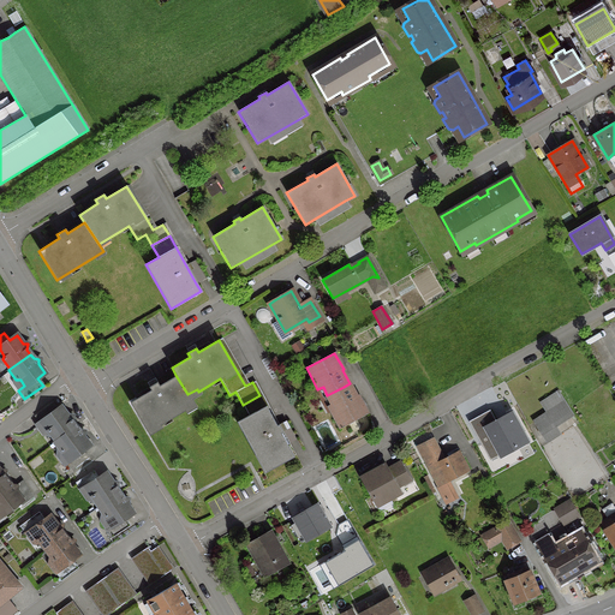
[(192,401),(187,394),(175,375),(159,386),(156,382),(148,387),(150,390),(138,398),(136,399),(130,402),(145,430),(157,423),(160,425),(184,411),(183,407),(192,401)]
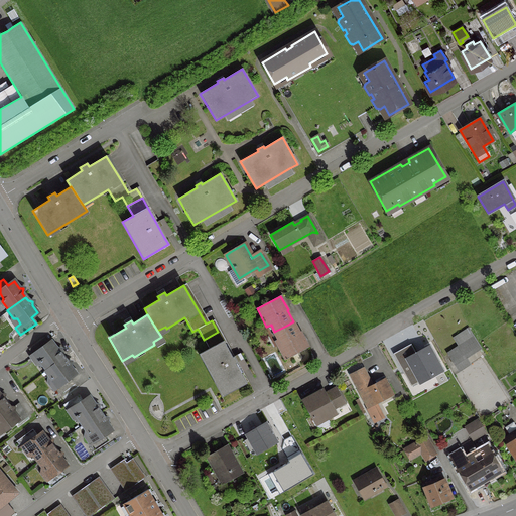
[(278,339),(274,341),(284,359),(307,346),(300,333),(299,333),(293,321),(288,325),(274,332),(278,339)]
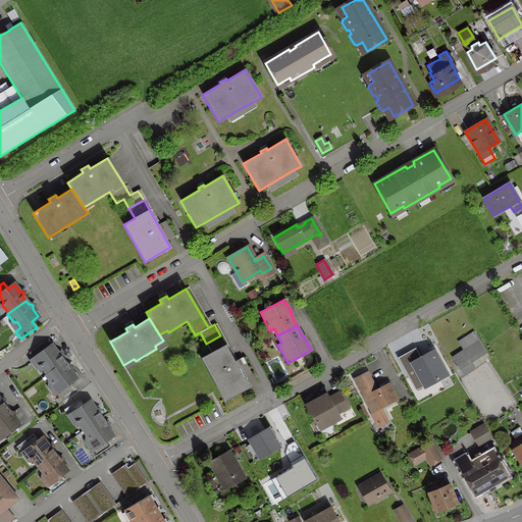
[(209,364),(205,366),(218,389),(222,387),(228,399),(248,387),(243,377),(251,373),(242,357),(235,361),(220,335),(206,344),(211,353),(205,356),(209,364)]
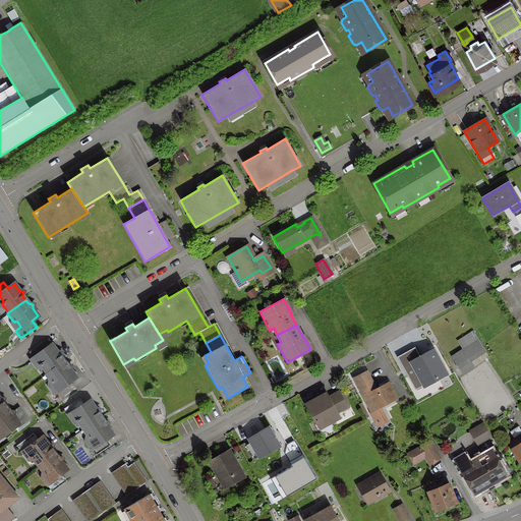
[(41,362),(40,365),(46,373),(63,361),(60,357),(61,352),(56,352),(51,345),(49,347),(44,341),(29,352),(34,359),(35,358),(37,357),(41,362)]
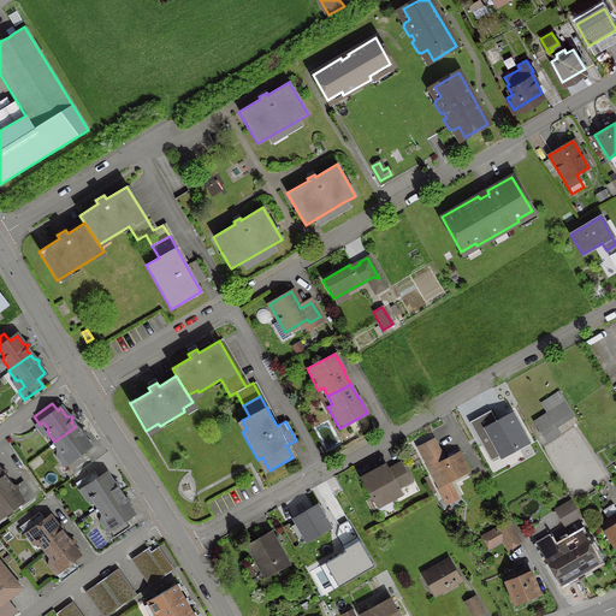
[(568,419),(560,406),(534,422),(542,436),(568,419)]
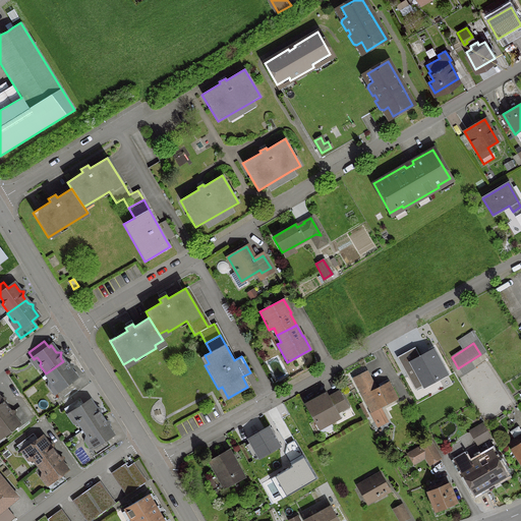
[(435,349),(411,362),(424,387),(448,374),(435,349)]
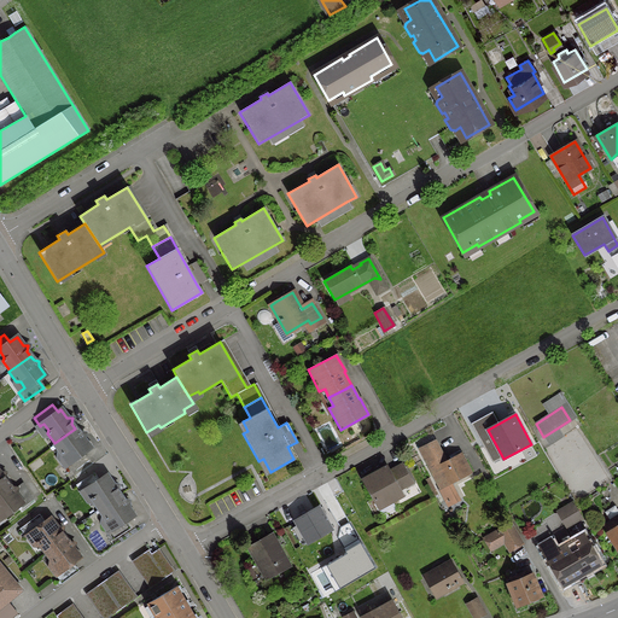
[(83,433),(79,432),(75,429),(54,443),(53,444),(60,454),(65,454),(69,460),(62,466),(69,474),(87,460),(82,453),(89,447),(83,438),(83,433)]
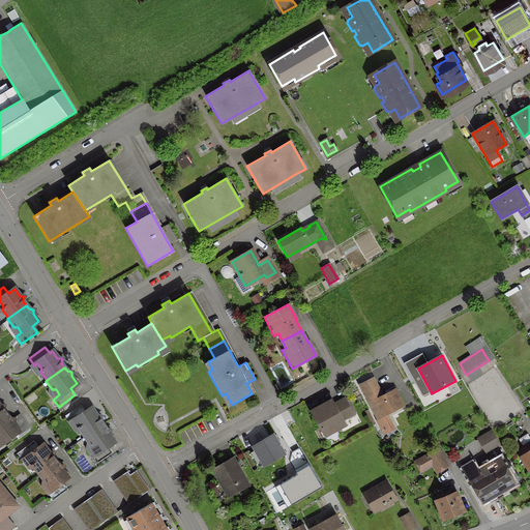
[(358,384),(365,399),(376,419),(377,419),(381,428),(384,433),(392,429),(385,415),(403,405),(394,389),(382,395),(373,377),(358,384)]
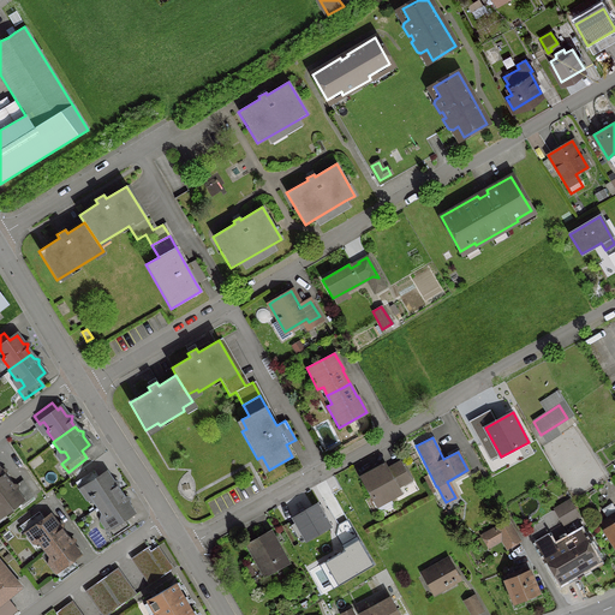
[(383,465),(360,477),(376,506),(399,493),(395,487),(408,479),(399,463),(390,467),(394,473),(389,476),(383,465)]
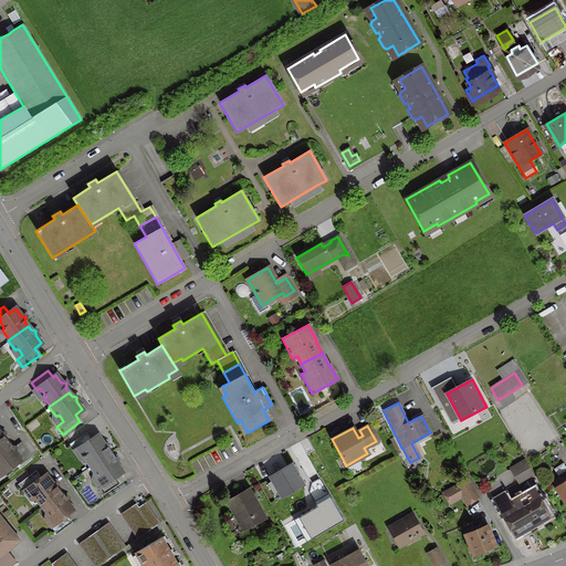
[(74,452),(79,449),(81,448),(84,453),(84,458),(90,467),(109,453),(106,449),(107,444),(103,443),(97,436),(90,440),(85,433),(69,444),(74,452)]
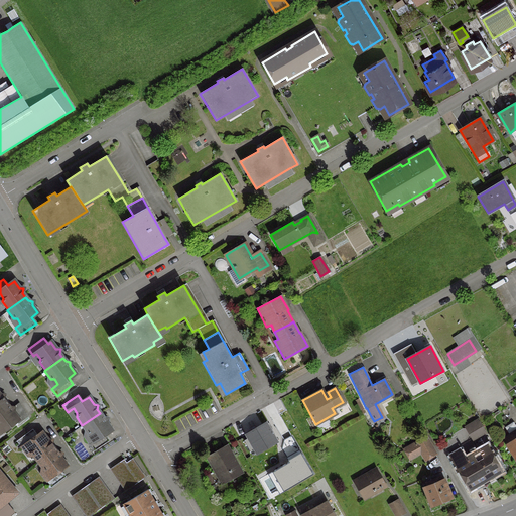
[(9,407),(6,403),(0,407),(0,428),(1,430),(0,431),(0,432),(13,423),(15,426),(27,417),(18,403),(12,407),(9,407)]
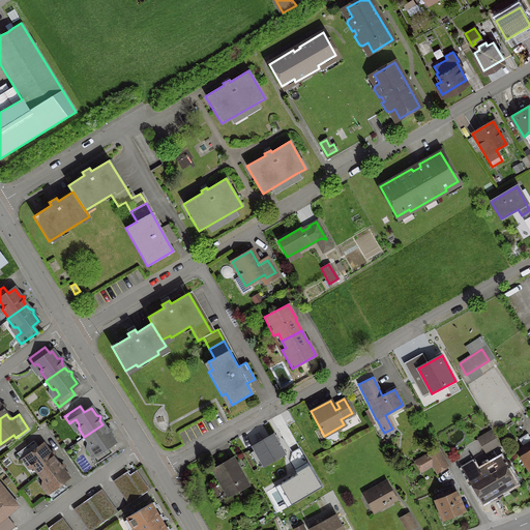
[(110,430),(106,429),(102,424),(84,437),(90,445),(93,446),(97,451),(90,455),(95,463),(100,460),(95,453),(114,441),(109,434),(110,430)]
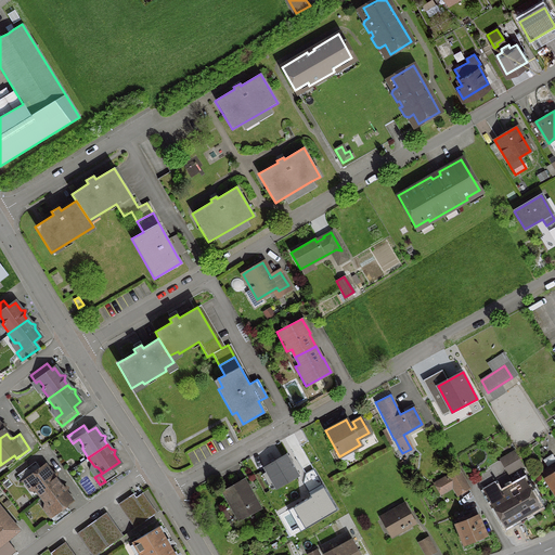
[(299,462),(307,457),(300,446),(293,450),(299,462)]
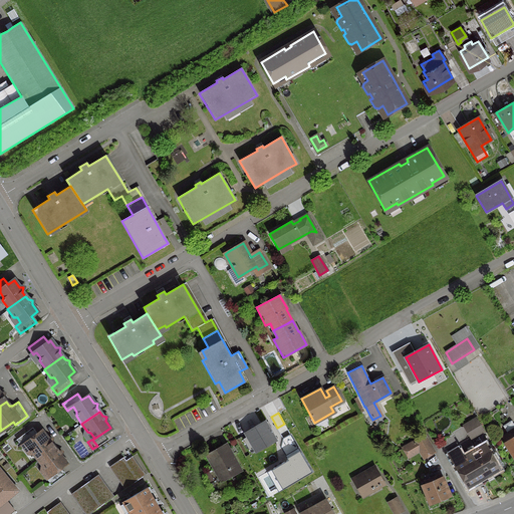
[(475,418),(462,426),(471,440),(484,432),(475,418)]
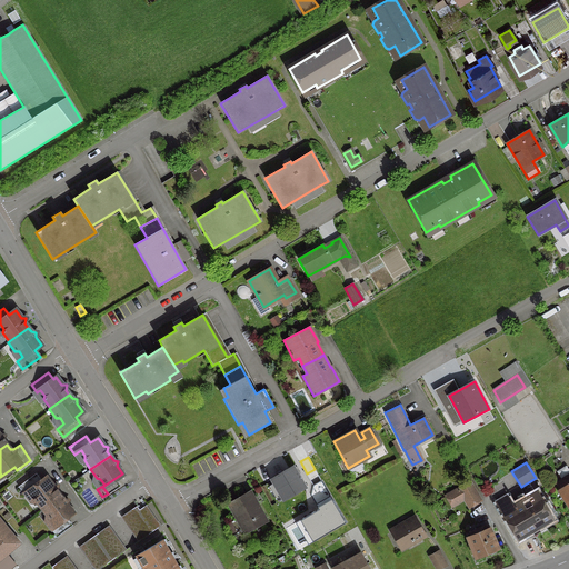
[(305,488),(298,478),(291,467),(270,479),(283,500),(305,488)]
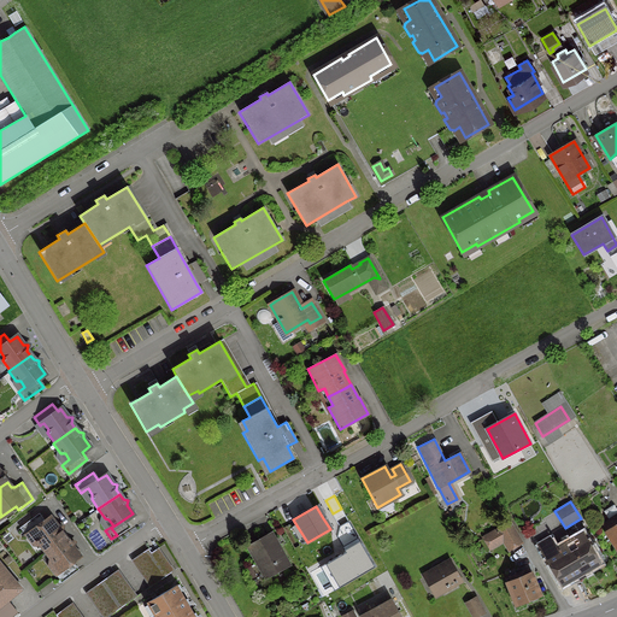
[(37,542),(45,552),(64,538),(60,533),(62,527),(57,527),(50,518),(45,522),(37,513),(19,528),(25,536),(33,532),(37,539),(37,542)]
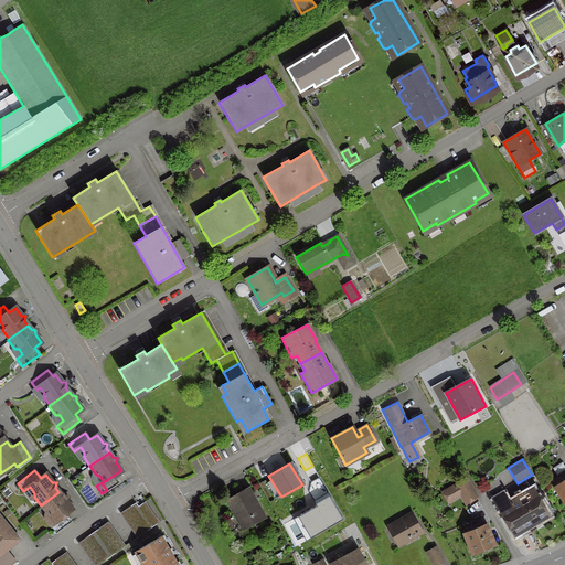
[(554,487),(564,503),(564,471),(551,481),(555,487),(554,487)]
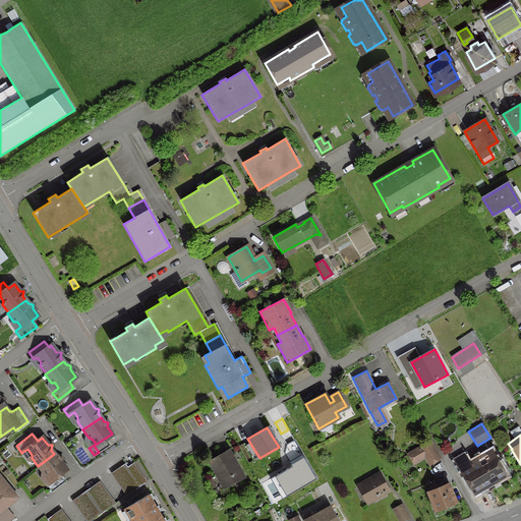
[(439,458),(429,443),(409,454),(413,462),(424,456),(428,463),(439,458)]
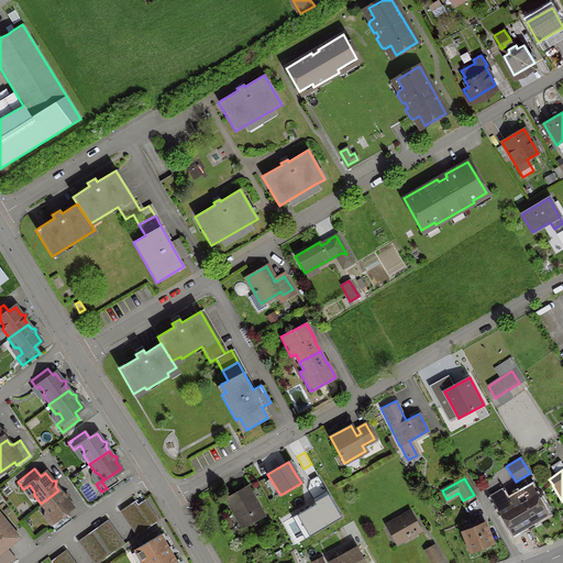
[(246,486),(233,493),(224,498),(236,518),(235,519),(241,529),(264,516),(264,515),(263,516),(246,486)]
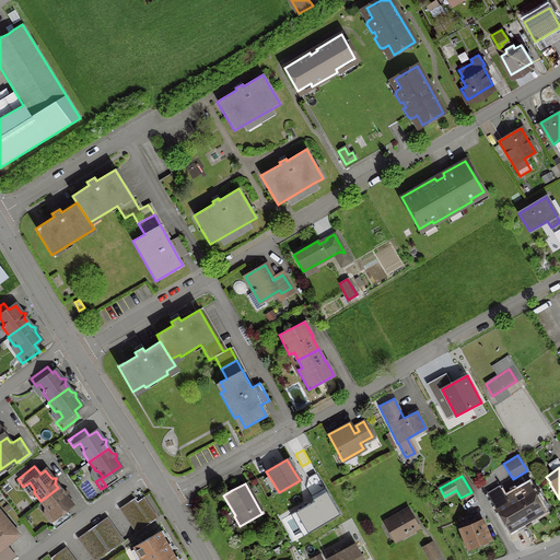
[(61,491),(58,488),(41,501),(47,510),(43,513),(55,529),(70,517),(65,510),(71,504),(66,497),(67,492),(61,491)]
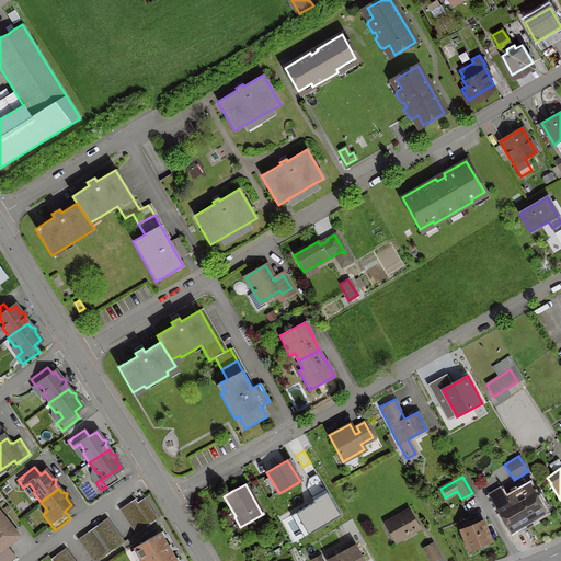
[(499,490),(489,495),(508,530),(544,510),(531,489),(506,503),(499,490)]
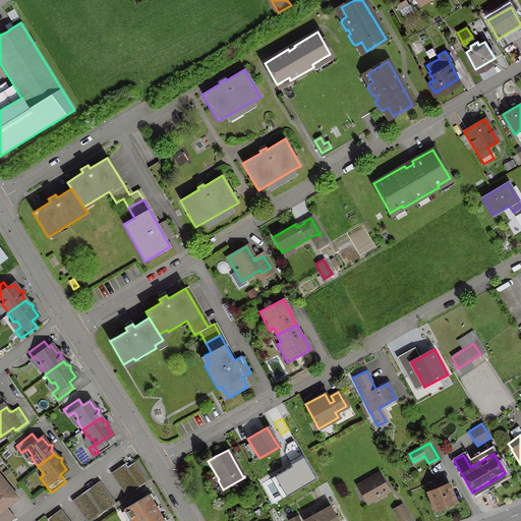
[(294,467),(277,477),(287,495),(315,478),(304,458),(293,465),(294,467)]
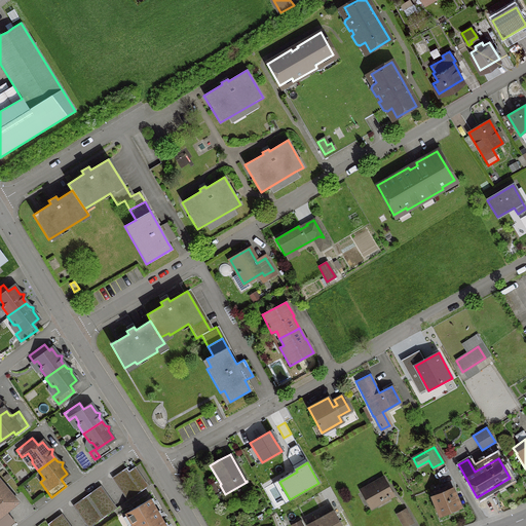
[(125,467),(112,477),(128,499),(141,491),(125,467)]
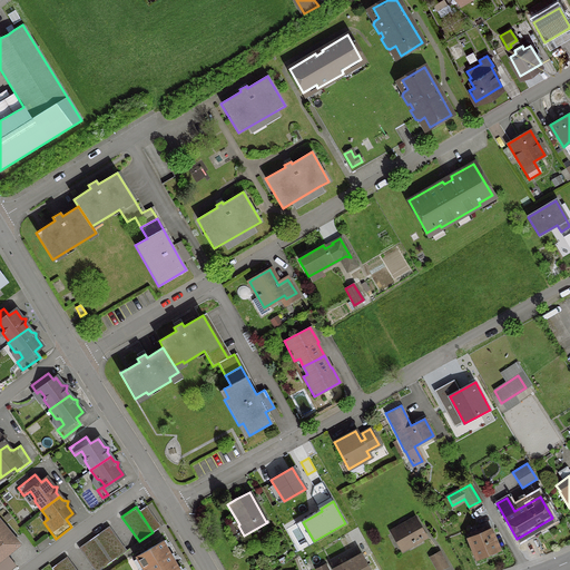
[(425,536),(420,527),(415,519),(393,531),(403,548),(425,536)]
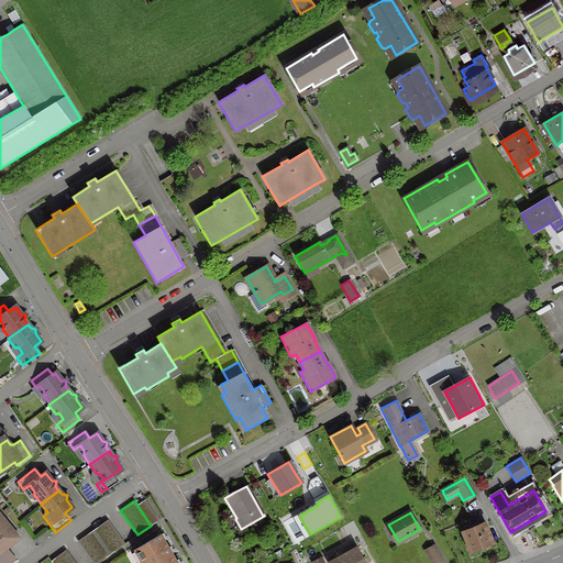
[(0,551),(18,538),(0,516),(0,551)]
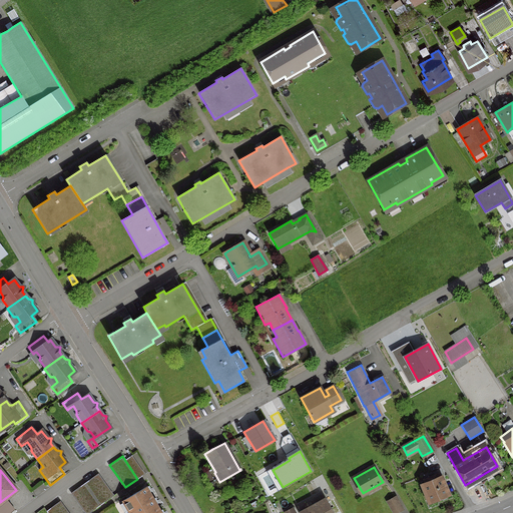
[(96,475),(71,492),(85,512),(88,512),(111,497),(96,475)]
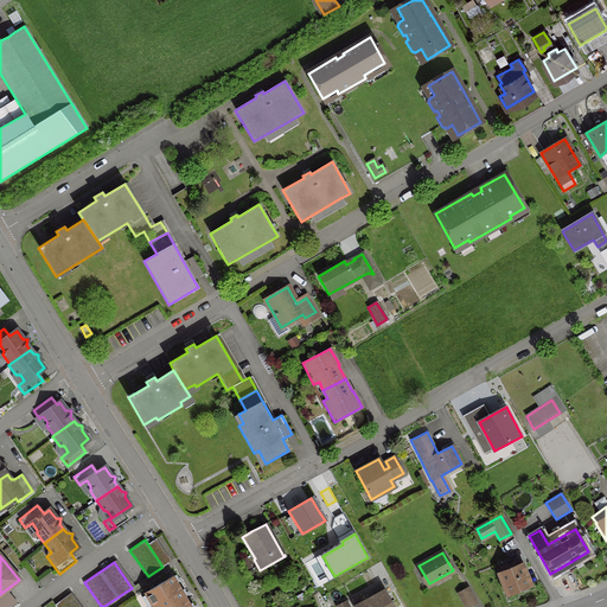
[(508,569),(498,574),(506,595),(518,590),(523,592),(528,589),(529,586),(530,586),(522,563),(515,567),(513,563),(506,567),(508,569)]
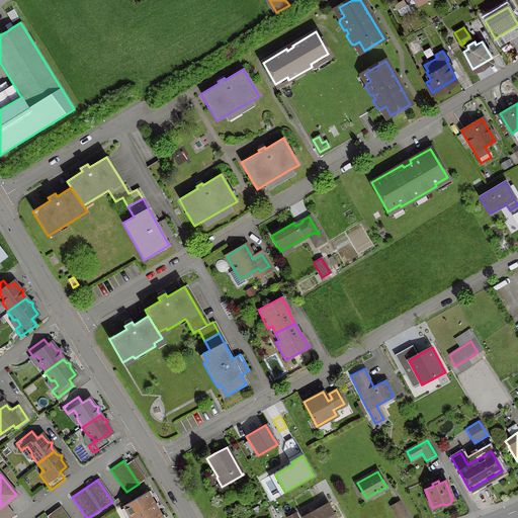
[(131,501),(123,505),(131,517),(154,504),(147,492),(131,501)]
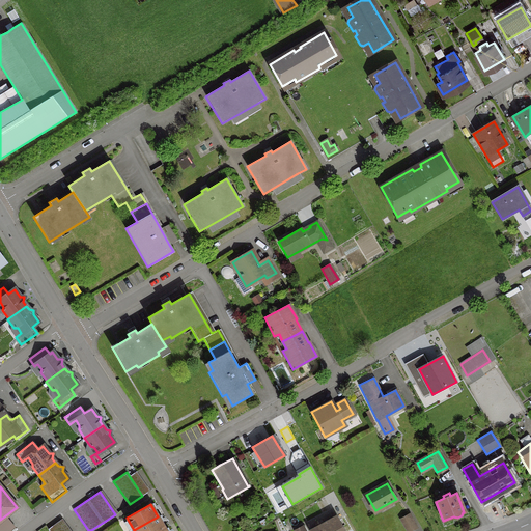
[(406,530),(410,530),(416,528),(409,514),(399,520),(406,530)]
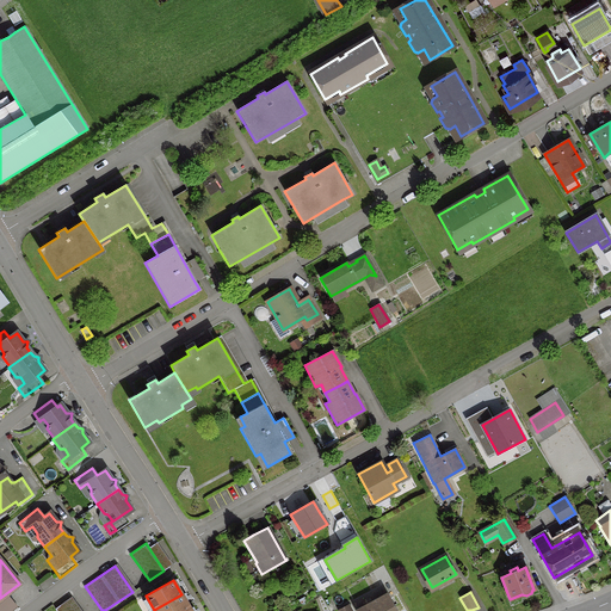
[(395,610),(387,594),(380,598),(377,593),(375,594),(378,599),(356,610),(395,610)]
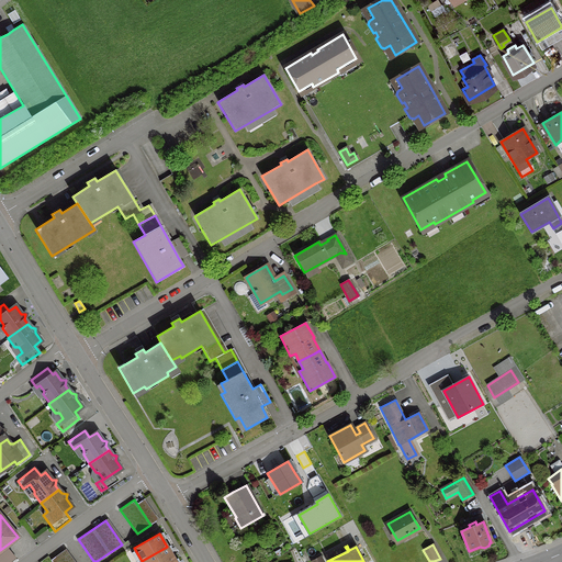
[(170,552),(167,547),(142,561),(169,561),(173,560),(170,552)]
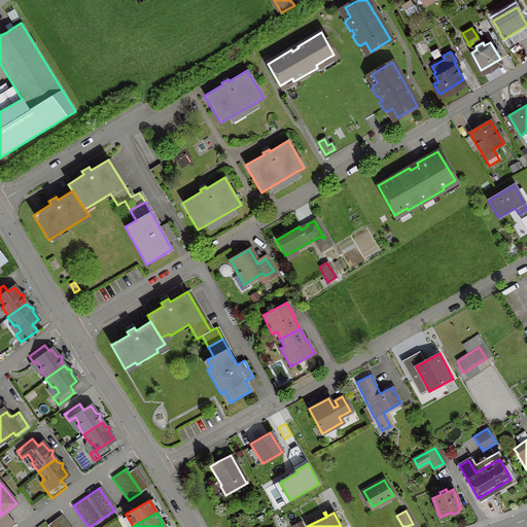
[(46,525),(47,526),(67,526),(60,516),(46,525)]
